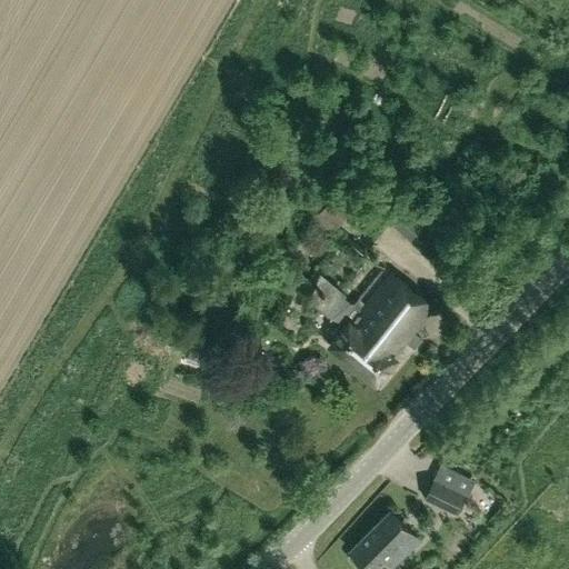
[(347,228),(299,275),(328,303),(375,257),(347,228)]
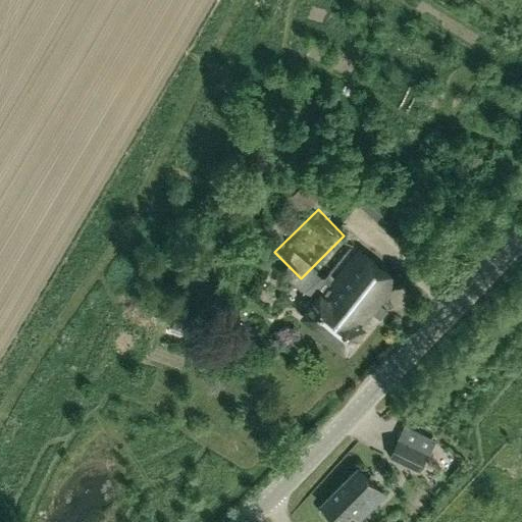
[(363,328),(373,315),(380,320),(388,311),(381,305),(398,282),(360,253),(326,295),(323,292),(304,316),(347,350),(363,328)]
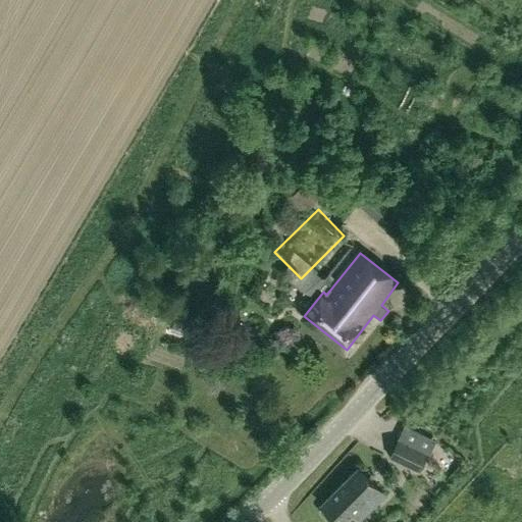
[(206,353),(245,368),(252,349),(213,333),(206,353)]
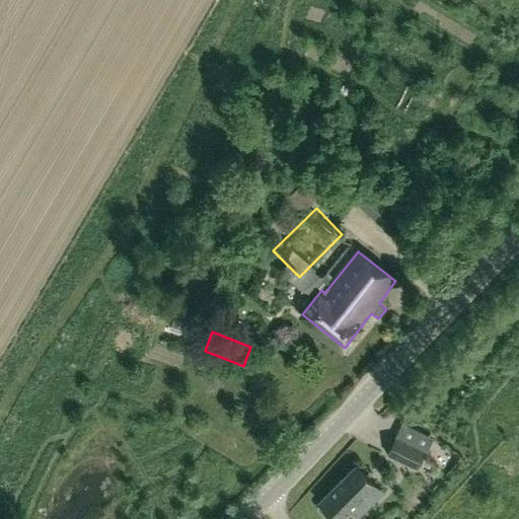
[(396,437),(387,454),(418,468),(426,451),(396,437)]
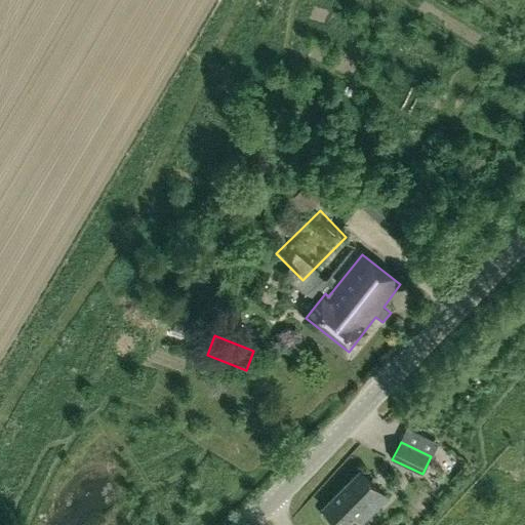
[(361,524),(388,497),(361,471),(324,508),(341,524),(346,524),(355,517),(361,524)]
